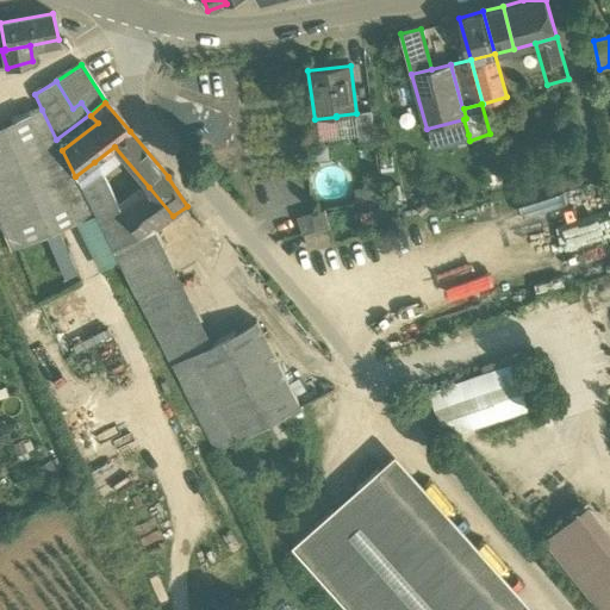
[(0,126),(0,229),(11,253),(94,216),(56,139),(42,110),(0,126)]
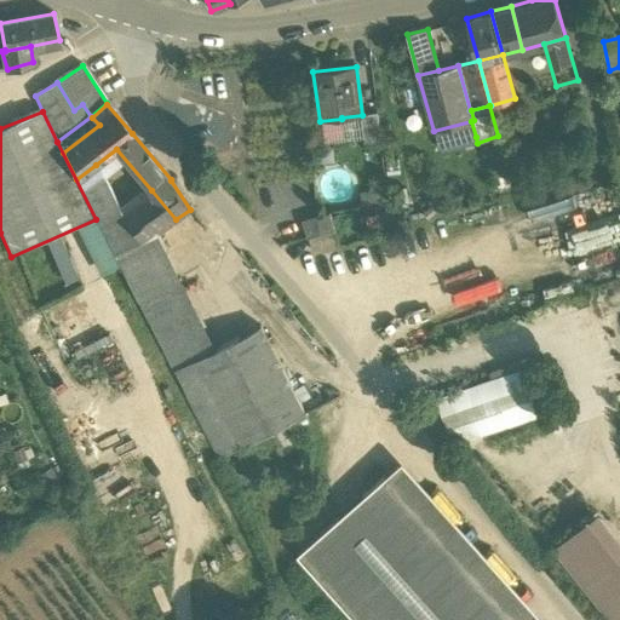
[(377,114),(361,116),(363,141),(380,138),(377,114)]
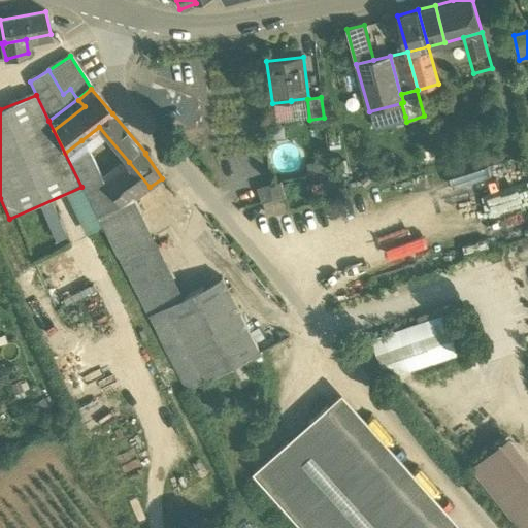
[(401,103),(374,110),(378,125),(405,117),(401,103)]
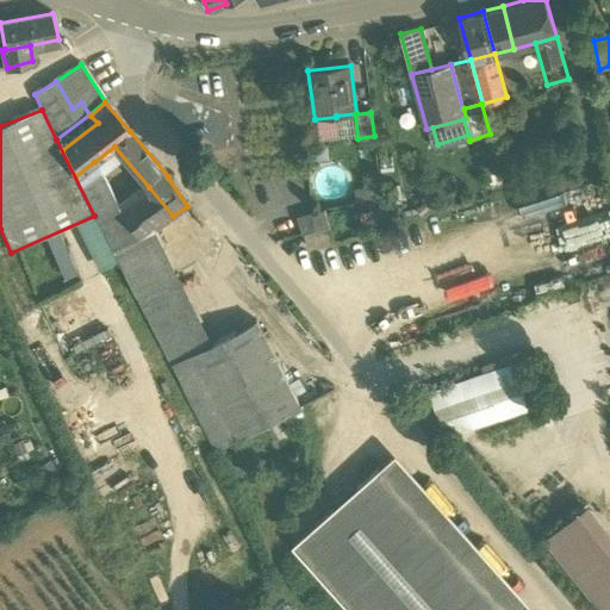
[(94,162),(75,176),(99,225),(119,211),(94,162)]
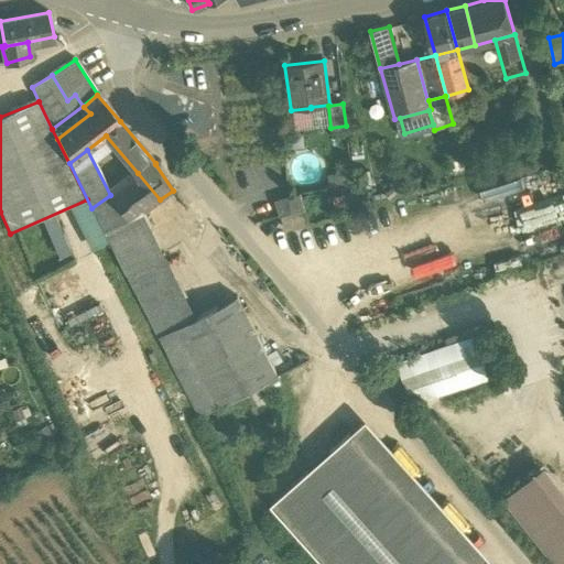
[(110,195),(91,208),(106,237),(142,212),(160,199),(138,173),(110,195)]
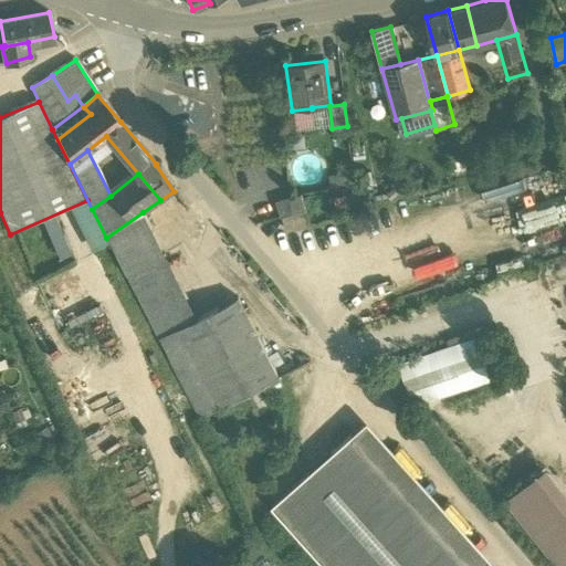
[(300,196),(275,202),(280,219),(282,219),(305,211),(300,196)]
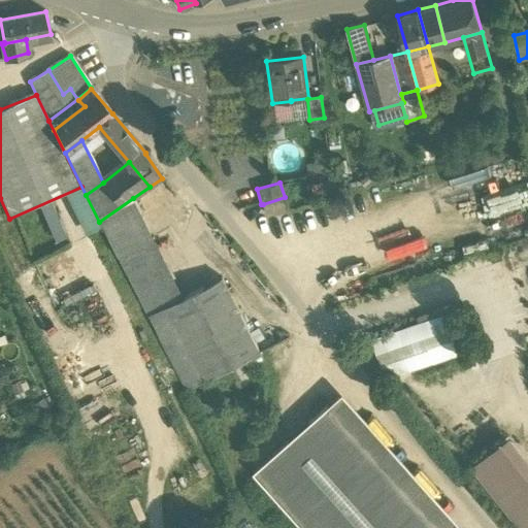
[(285,197),(263,204),(266,216),(288,209),(285,197)]
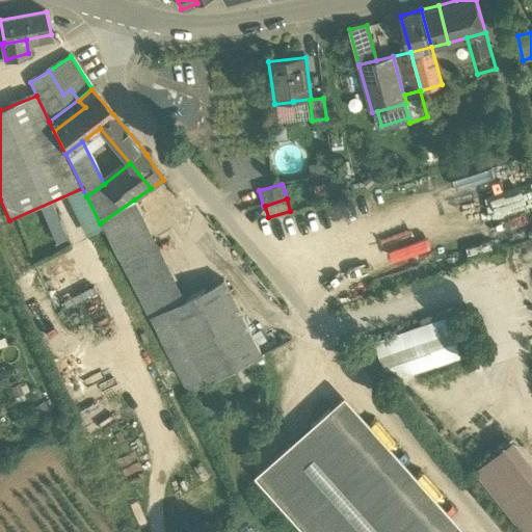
[(134,200),(100,223),(118,262),(148,244),(155,240),(134,200)]
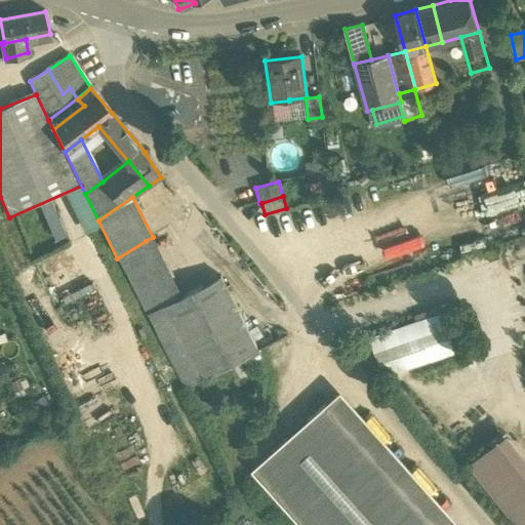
[(50,211),(55,238),(70,235),(64,208),(50,211)]
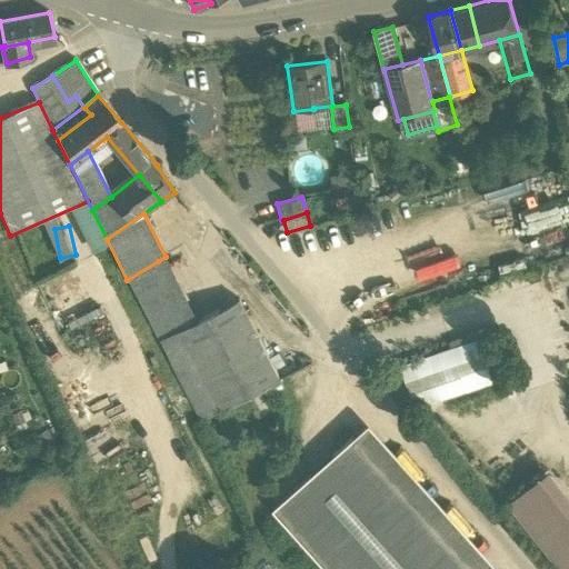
[(158,261),(127,280),(137,299),(167,280),(158,261)]
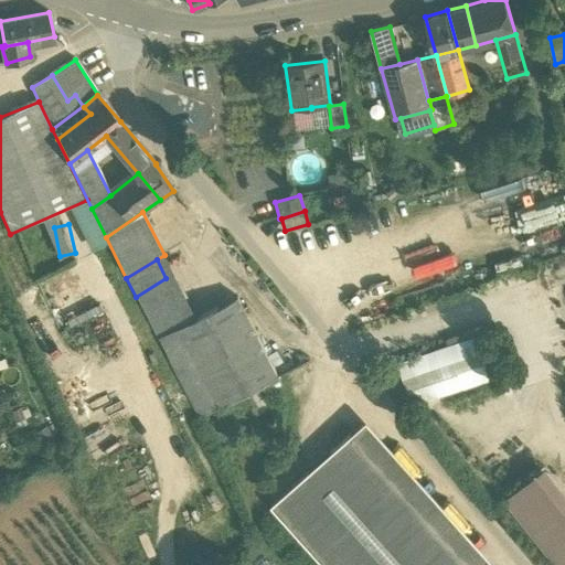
[(166,278),(136,297),(158,339),(195,320),(173,274),(166,278)]
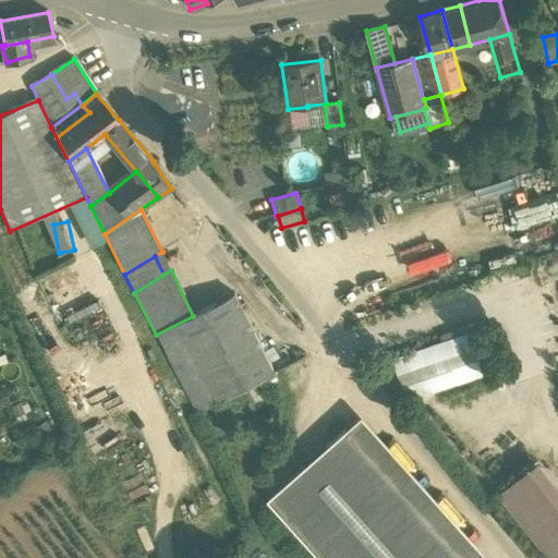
[(193,316),(156,335),(196,414),(242,390),(254,384),(275,373),(234,294),(193,316)]
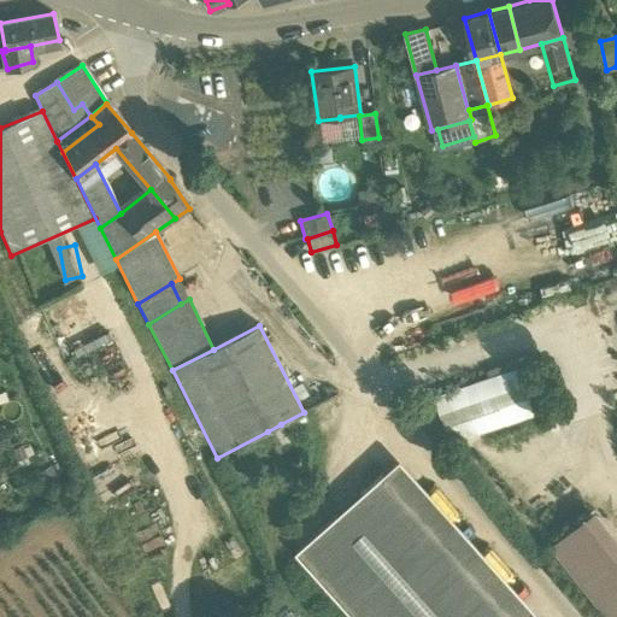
[(434,397),(450,444),(547,412),(532,365),(434,397)]
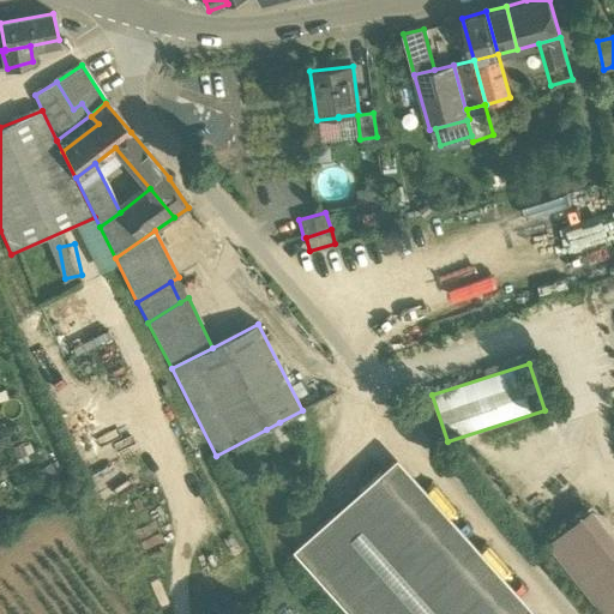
[(280,422),(266,429),(278,451),(292,444),(280,422)]
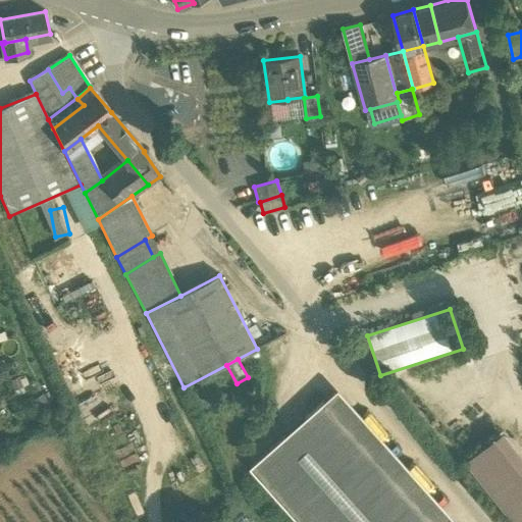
[(448,521),(454,518),(338,388),(323,402),(429,521),(448,521)]
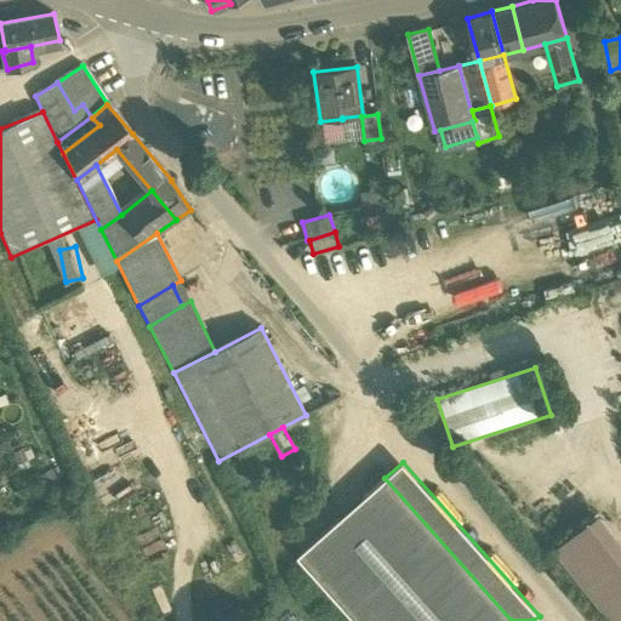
[(511,620),(385,478),(297,556),(355,620),(511,620)]
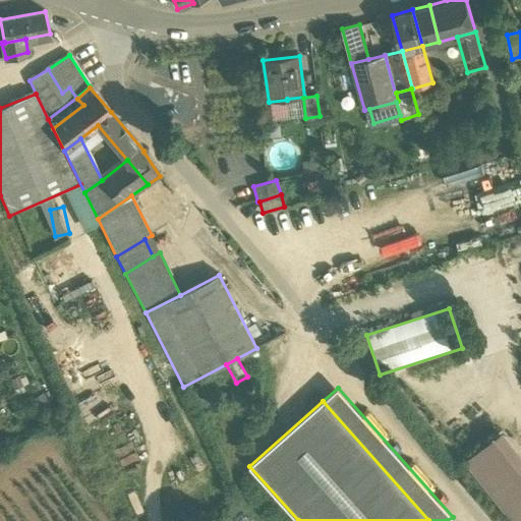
[(520,520),(520,454),(502,430),(465,460),(513,520),(520,520)]
